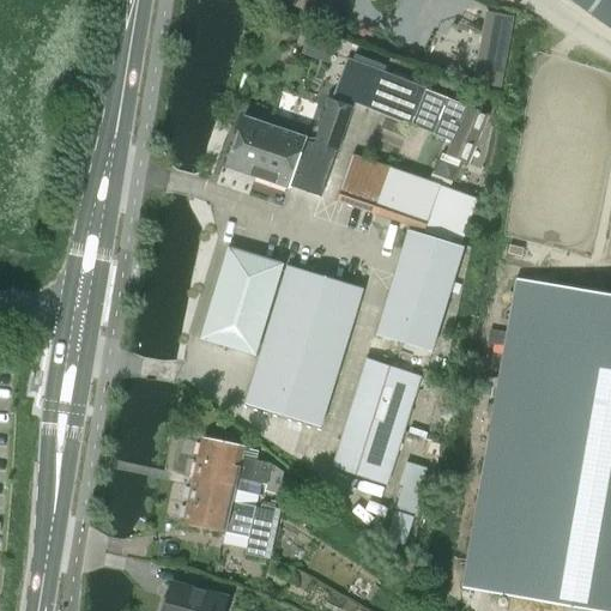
[(573,0),(610,28),(610,0),(573,0)]
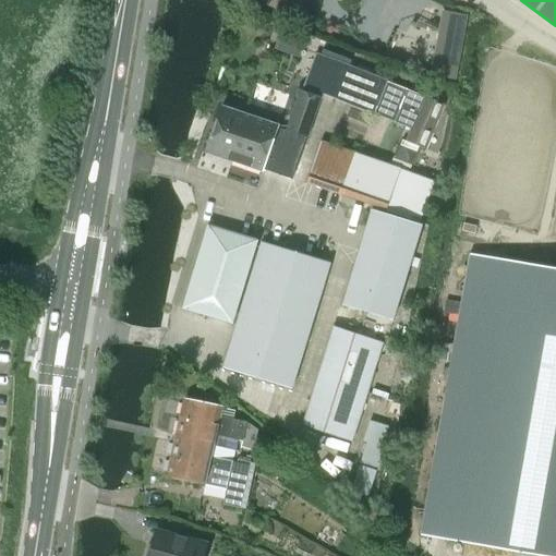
[(442,62),(459,65),(468,14),(450,11),(442,62)]
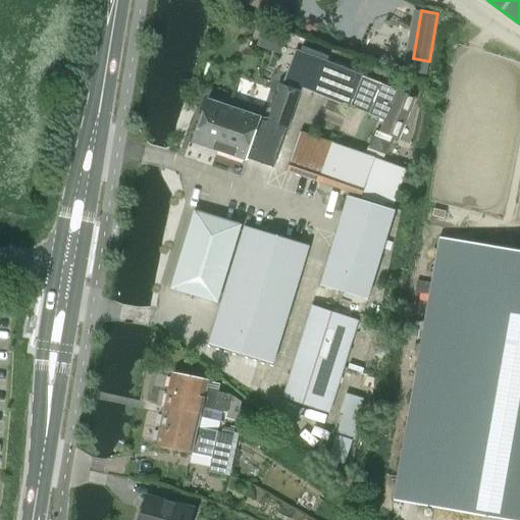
[(267,34),(284,39),(287,31),(269,26),(267,34)]
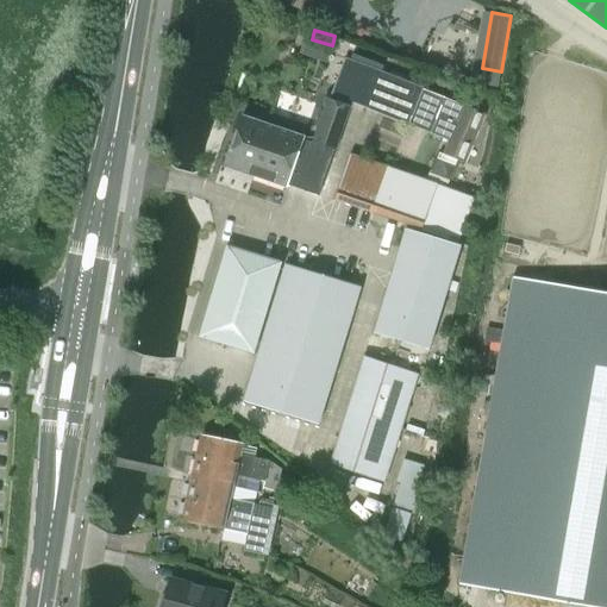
[(319,194),(350,107),(351,107),(354,100),(449,138),(443,152),(468,162),(488,112),(423,87),(425,81),(349,52),(330,100),(326,99),(311,144),(301,141),(302,137),(243,117),(226,167),(286,187),(287,183),(319,194)]
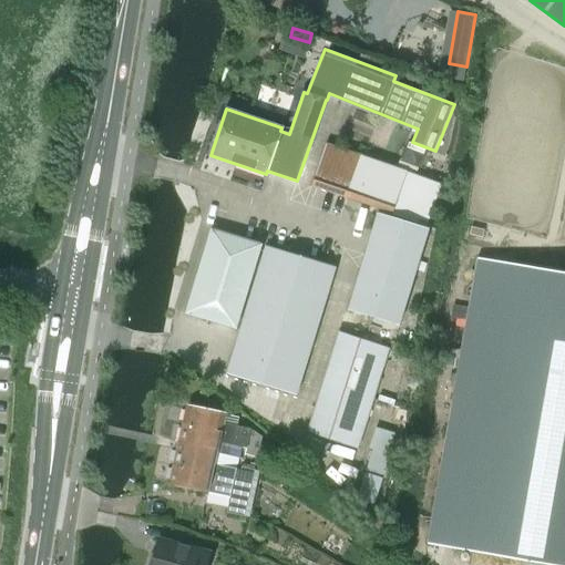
[(312,185),(378,208),(391,213),(392,212),(425,225),(440,184),(327,145),(312,185)]
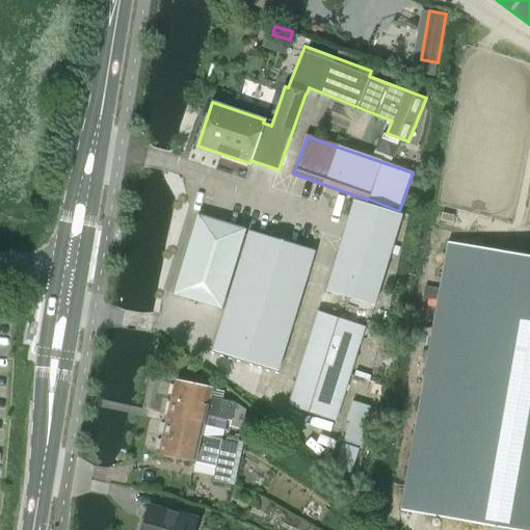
[(376,150),(395,157),(401,141),(391,137),(390,140),(381,136),(376,150)]
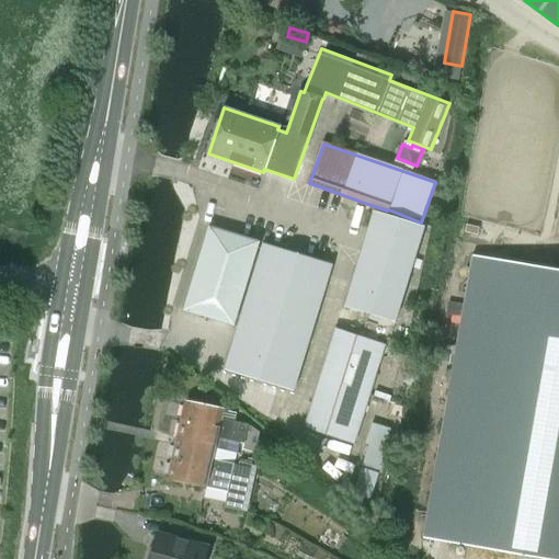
[(374,209),(345,303),(397,319),(425,226),(374,209)]
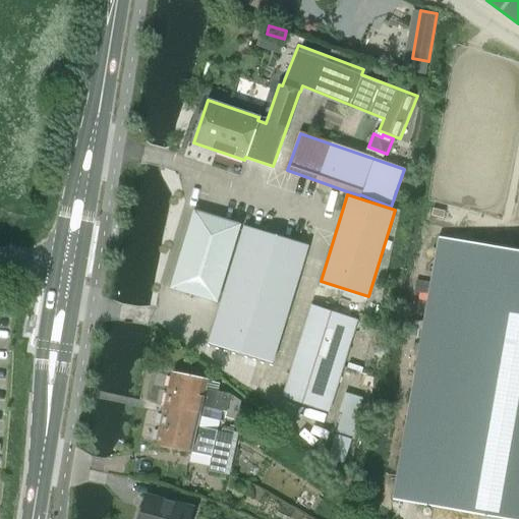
[(217,301),(241,224),(194,209),(170,287),(217,301)]
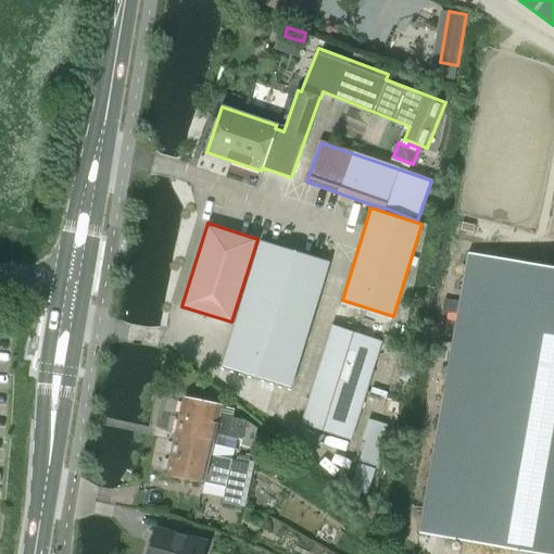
[(290,387),(329,261),(261,240),(222,365),(290,387)]
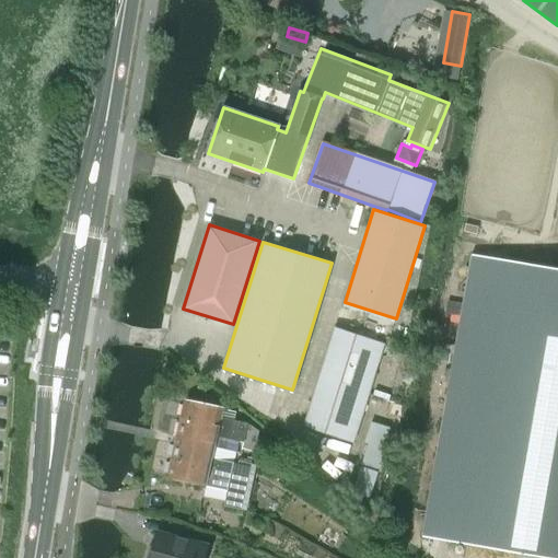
[(422,537),(535,557),(557,557),(557,270),(473,256),(422,537)]
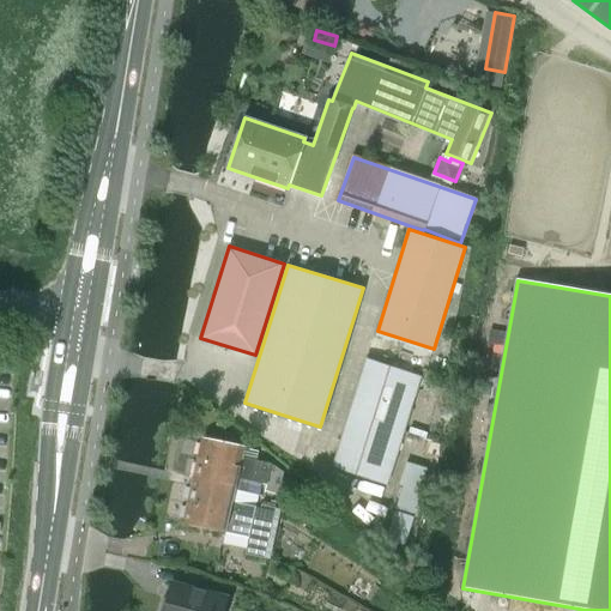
[(421,376),(375,362),(364,358),(333,466),(386,485),(421,376)]
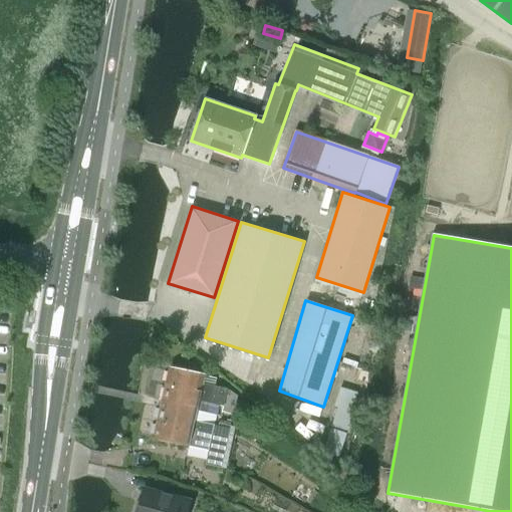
[(227,388),(223,387),(203,382),(205,374),(171,365),(163,398),(162,403),(154,436),(188,444),(210,449),(207,463),(222,466),(232,424),(220,422),(219,425),(216,424),(216,423),(196,418),(199,406),(201,398),(224,404),(222,410),(234,413),(233,415),(243,418),(247,401),(238,399),(239,394),(229,387),(229,388),(227,388)]
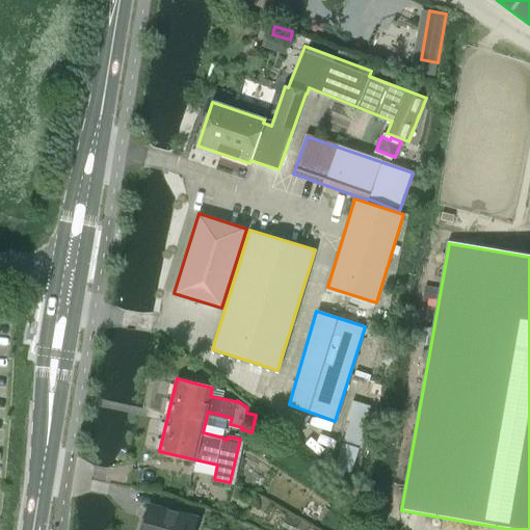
[(194,529),(199,517),(151,503),(143,529),(194,529)]
